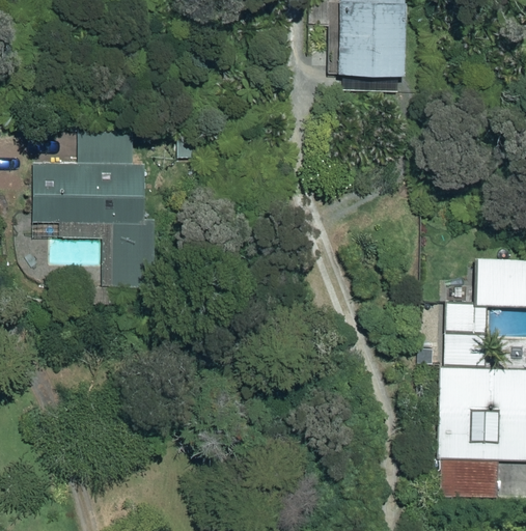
[(339,0),(334,74),(399,78),(406,2),(403,1),(403,0),(339,0)]
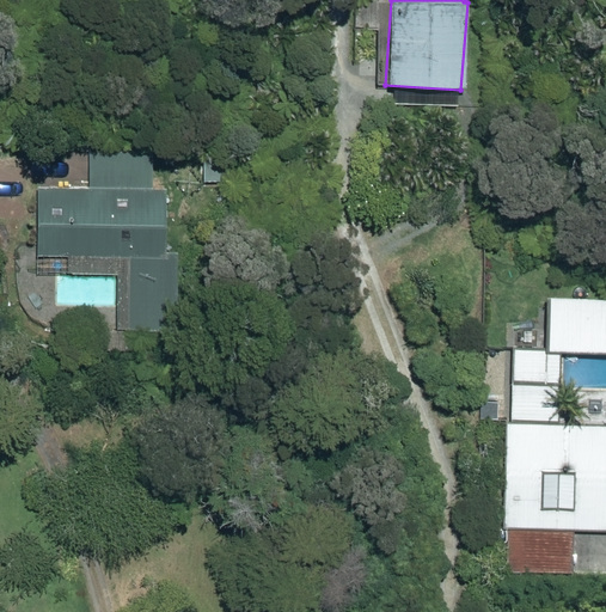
[(202,159),(215,172),(233,154),(221,142),(202,159)]
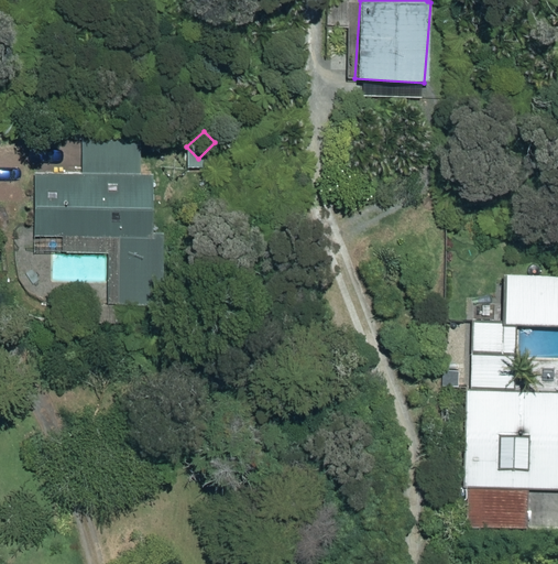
[(110,252),(109,304),(162,305),(162,232),(155,231),(155,173),(141,173),(140,134),(84,133),(83,173),(35,173),(34,235),(84,236),(84,252),(110,252)]
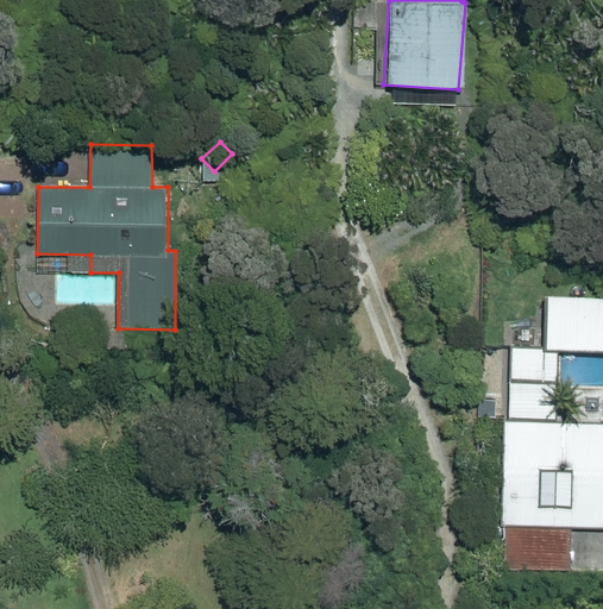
[(504,571),(570,573),(571,531),(602,532),(602,425),(557,425),(558,352),(602,353),(602,295),(545,295),(542,350),(510,349),(508,424),(504,424),(501,529),(506,529),(504,571)]
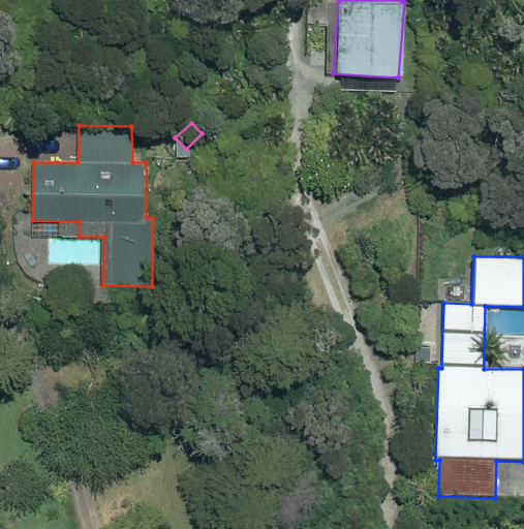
[(433,349),(418,349),(418,364),(433,364),(433,349)]
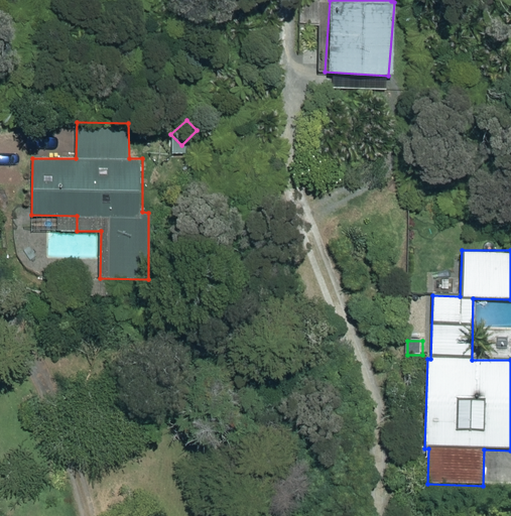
All buildings are outlined.
